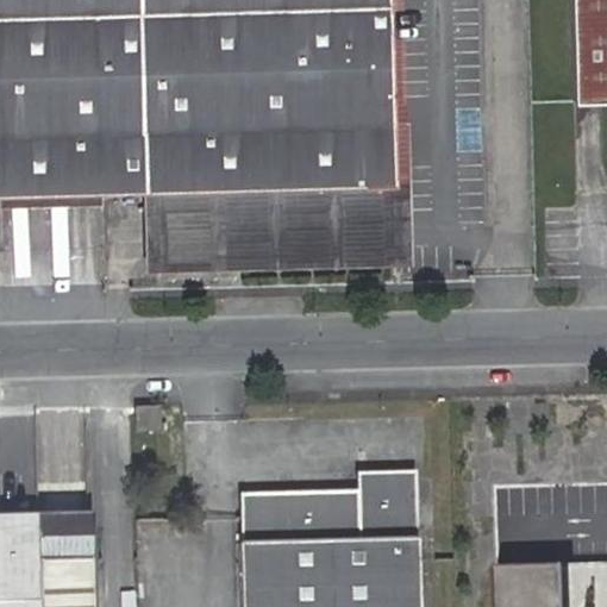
[(0,0),(0,194),(104,193),(144,192),(395,185),(394,123),(389,0),(0,0)]
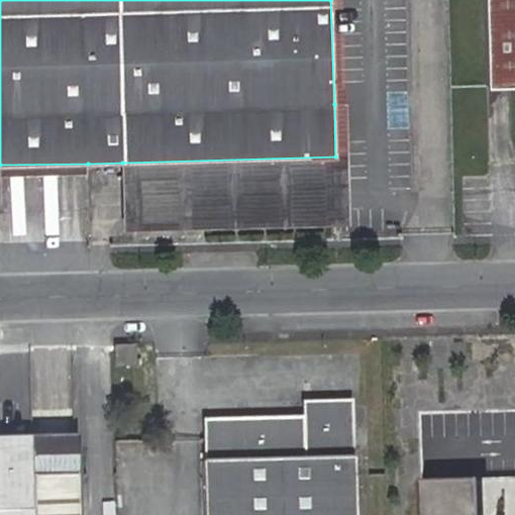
[(514,0),(486,0),(489,88),(514,87),(514,0)]
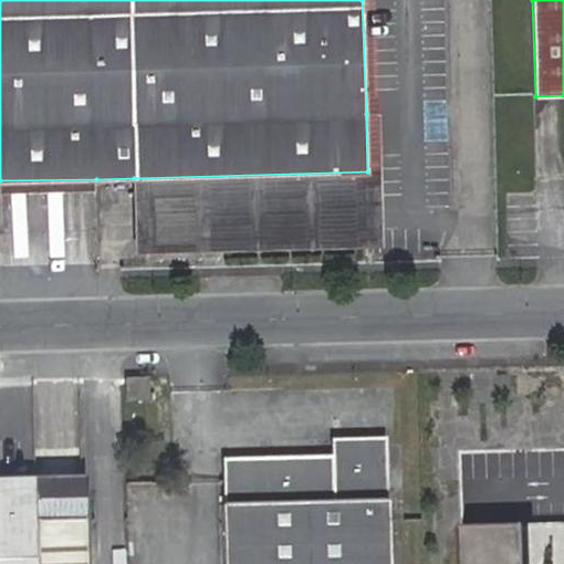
[(367,171),(134,178),(136,253),(385,247),(382,114),(366,114),(367,171)]
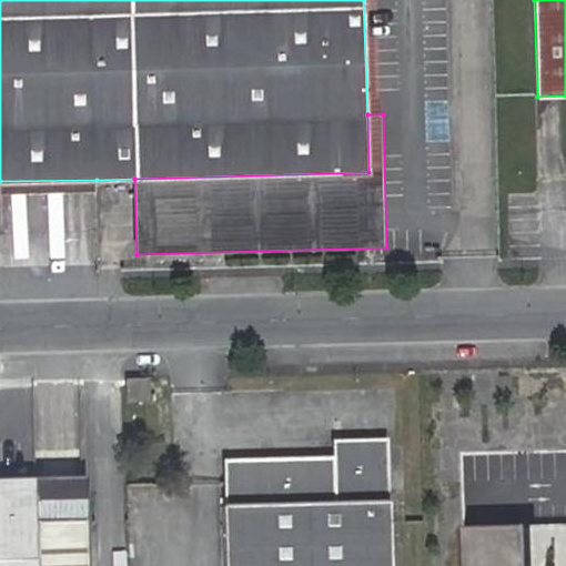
[(152,405),(151,382),(128,383),(128,406),(152,405)]
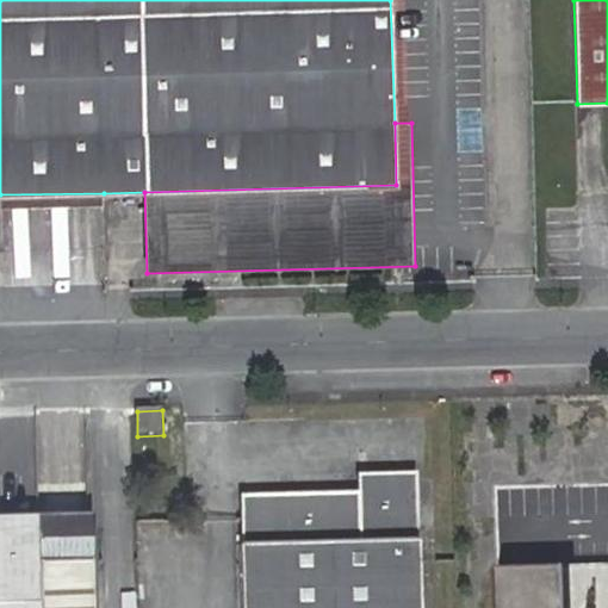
[(421,607),(420,563),(420,543),(419,475),(359,477),(360,495),(241,498),(242,521),(243,547),(241,547),(242,607),(421,607)]
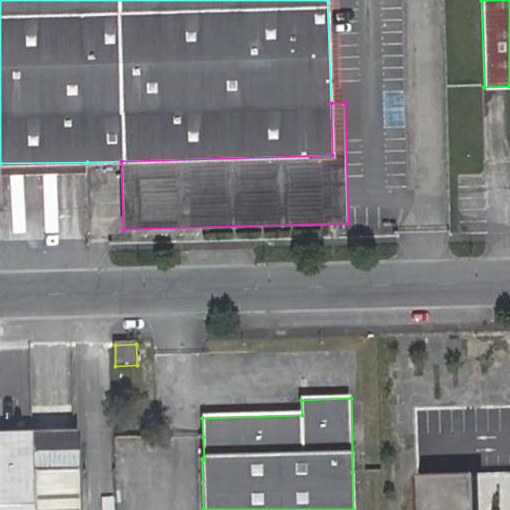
[(35,472),(79,471),(78,446),(78,432),(76,432),(34,433),(35,472)]
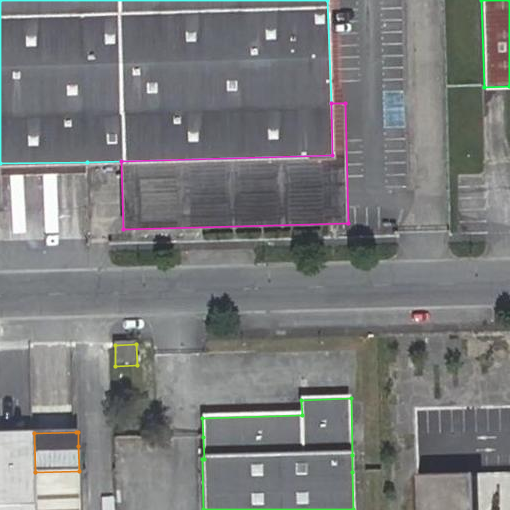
[(0,434),(0,509),(80,509),(79,471),(35,472),(34,433),(0,434)]
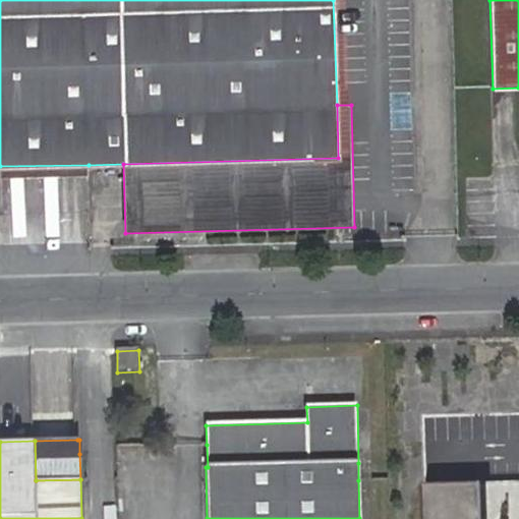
[(486,518),(486,477),(424,479),(424,518),(486,518)]
